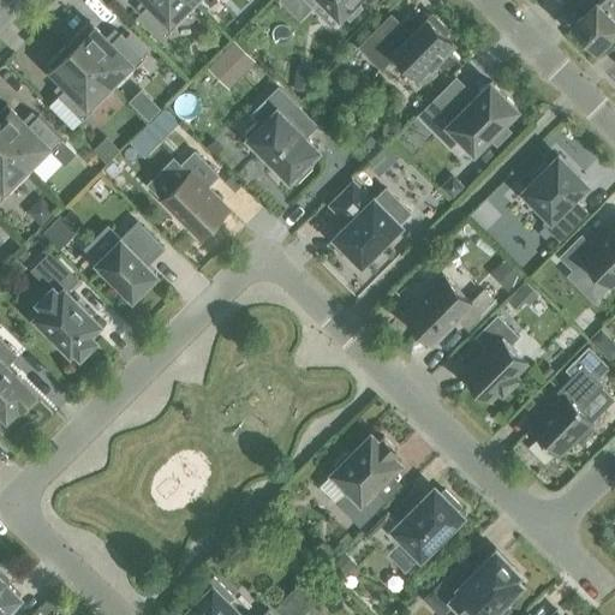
[(196,5),(191,0),(149,0),(150,1),(141,12),(165,36),(196,5)]
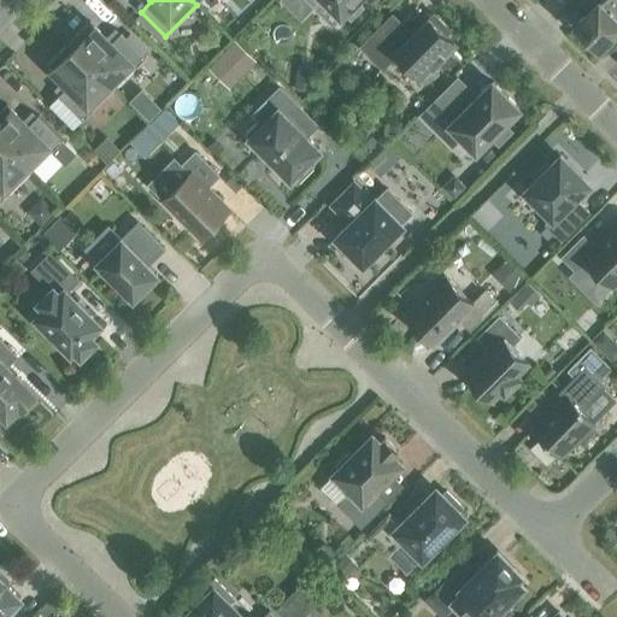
[(307,0),(315,6),(319,0),(324,0),(341,16),(345,12),(351,18),(363,6),(357,0),(307,0)]
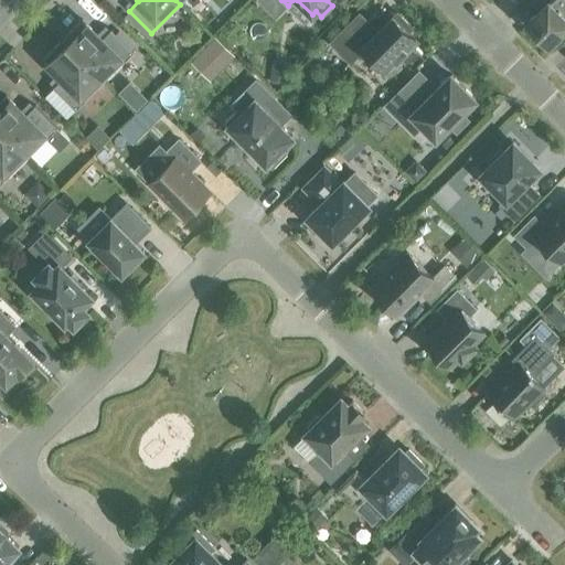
[(529,20),(548,41),(564,23),(564,0),(537,0),(544,6),(529,20)]
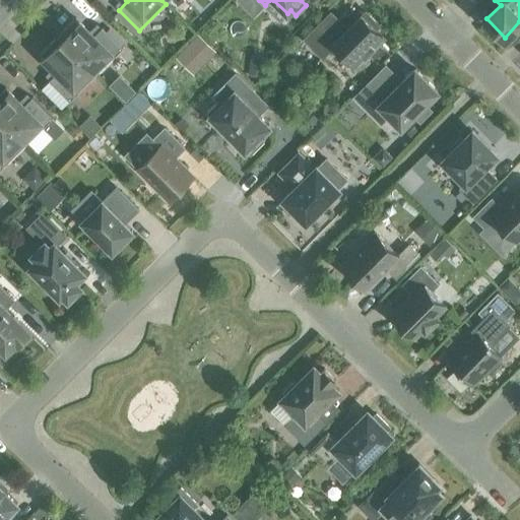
[(366,11),(347,29),(330,12),(305,39),(322,56),(331,48),(343,60),(346,57),(354,65),(367,53),(372,58),(383,47),(378,42),(383,37),(376,29),(379,25),(366,11)]
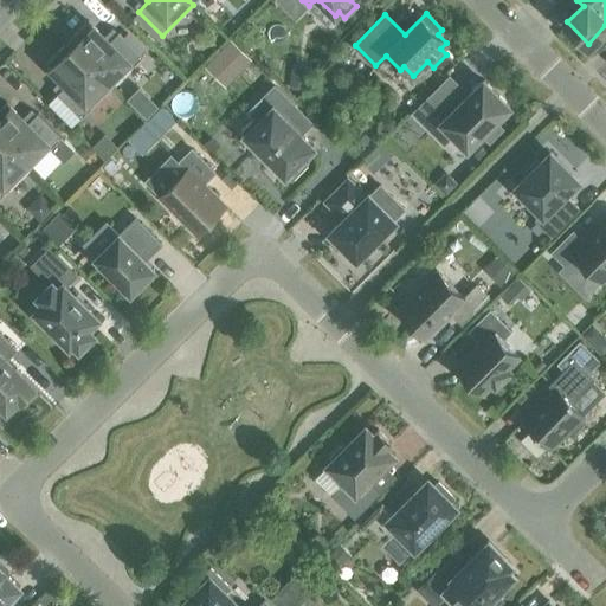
[(88,21),(68,42),(111,86),(143,56),(118,32),(109,42),(88,21)]
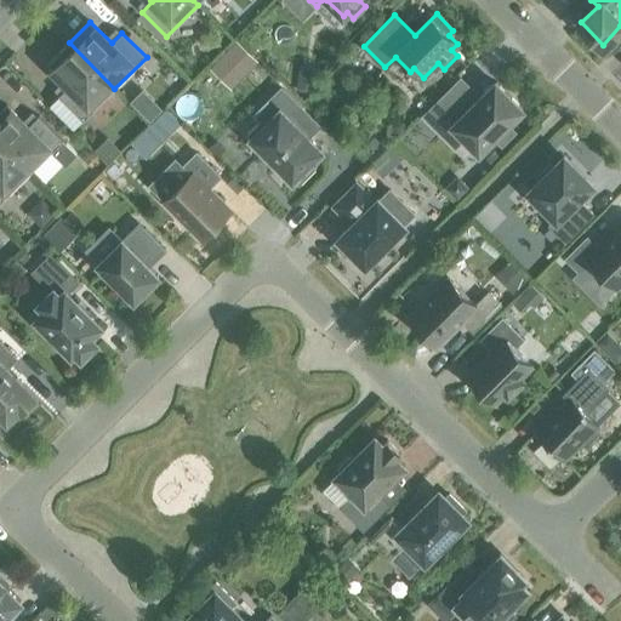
[(235,40),(210,68),(231,89),(257,61),(235,40)]
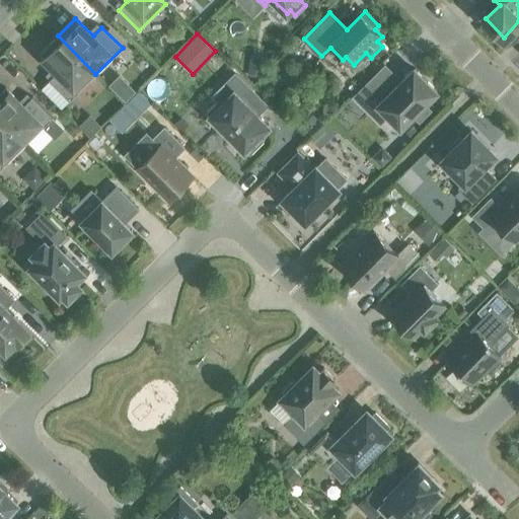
[(95,74),(58,35),(40,54),(58,71),(49,80),(69,100),(95,74)]
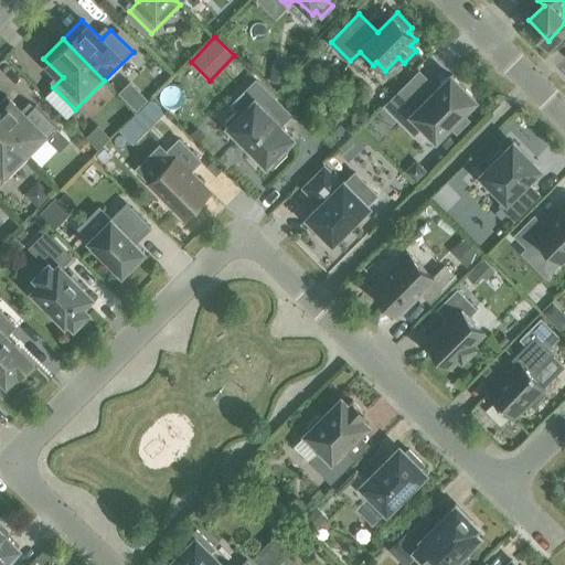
[(273,59),(269,80),(285,82),(287,61),(273,59)]
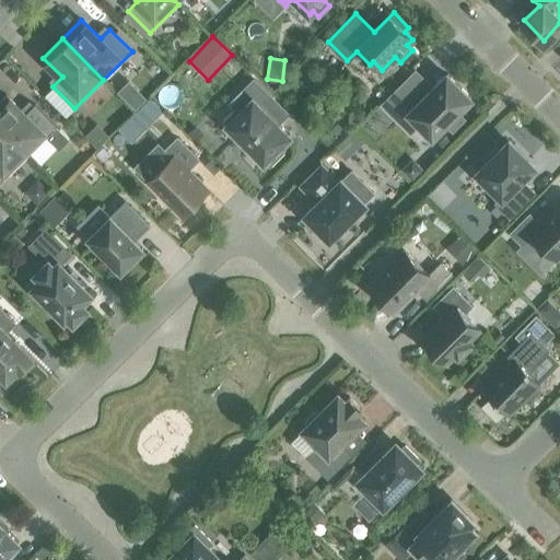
[(457,113),(471,98),(446,73),(427,94),(409,77),(391,95),(432,138),(446,124),(452,130),(464,118),(457,113)]
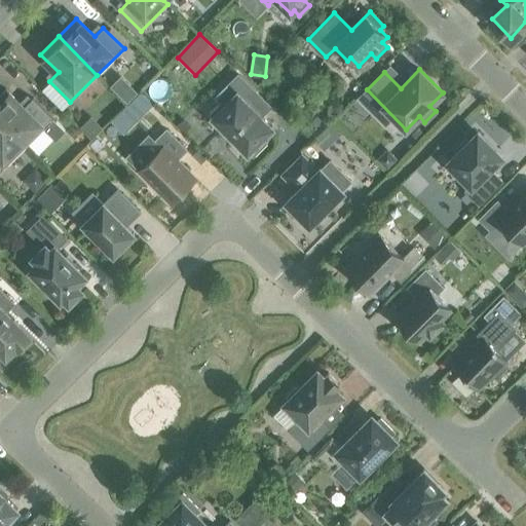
[(270,106),(238,75),(228,85),(236,94),(224,106),(221,104),(211,114),(225,129),(224,130),(234,141),(235,140),(248,152),(250,151),(253,154),(265,142),(261,139),(272,127),(260,116),(270,106)]
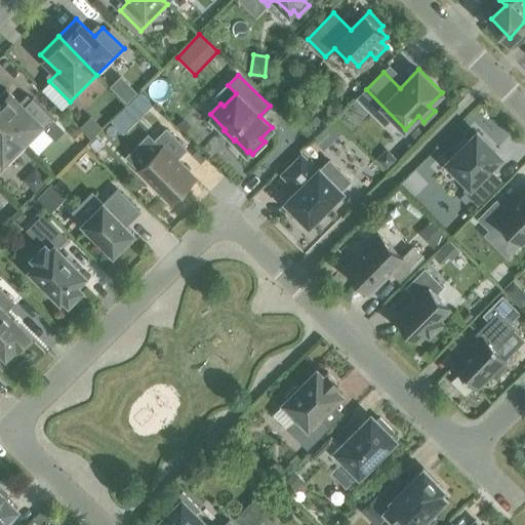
[(5,89),(0,93),(0,119),(26,146),(52,119),(32,97),(23,107),(5,89)]
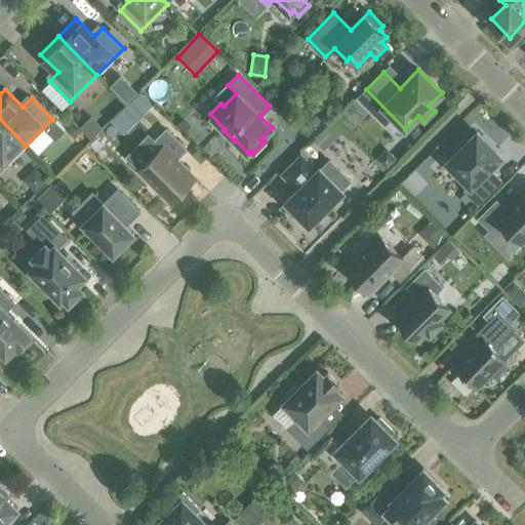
[(139,91),(130,101),(143,114),(153,104),(139,91)]
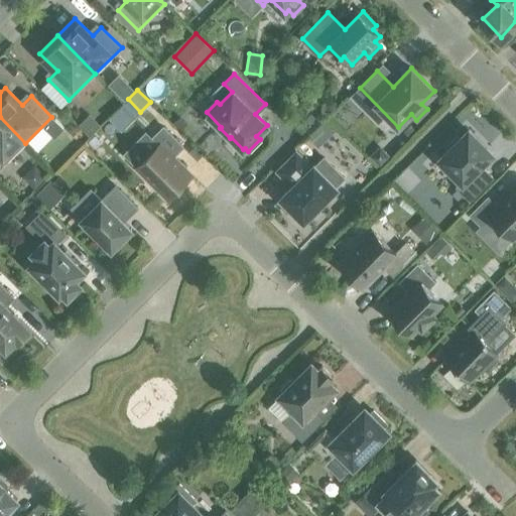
[(118,109),(109,118),(121,131),(131,121),(118,109)]
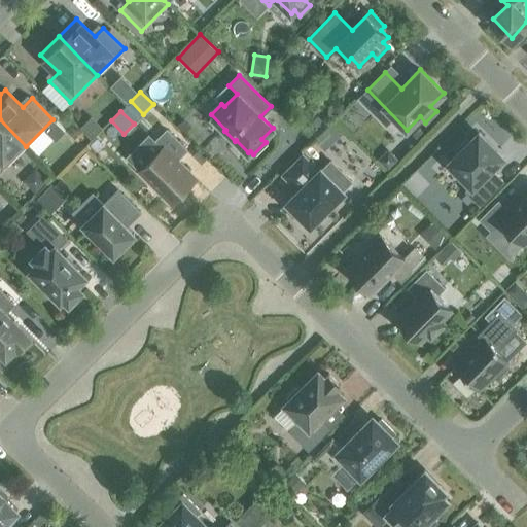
[(0,171),(26,146),(0,119),(0,171)]
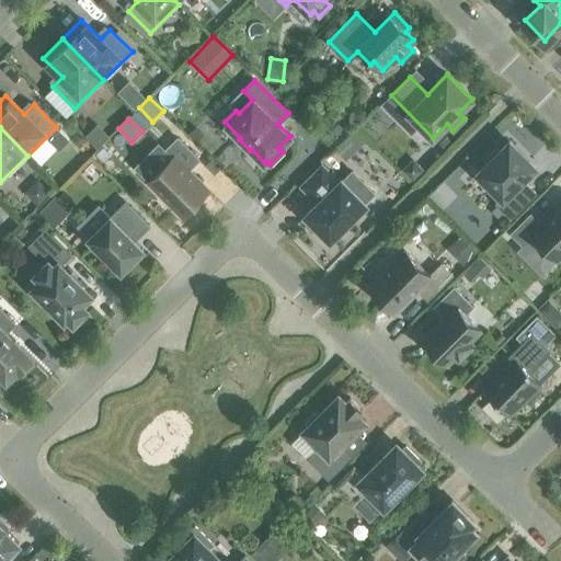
[(195,127),(187,133),(196,142),(203,136),(195,127)]
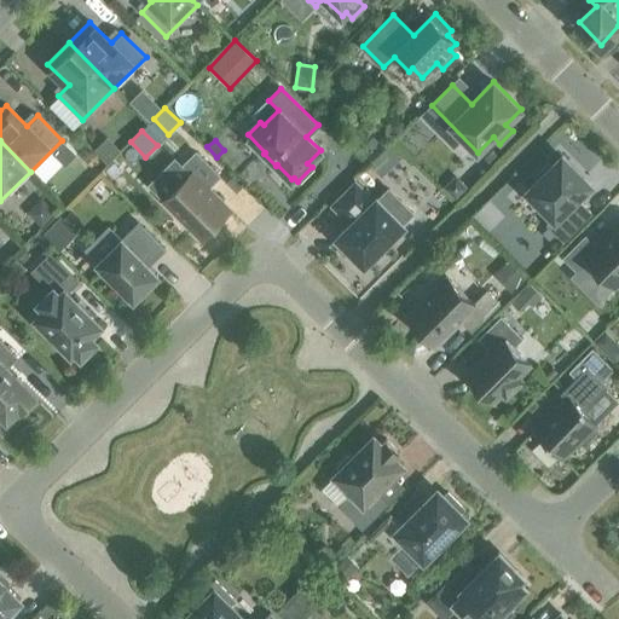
[(368,142),(357,152),(366,162),(377,151),(368,142)]
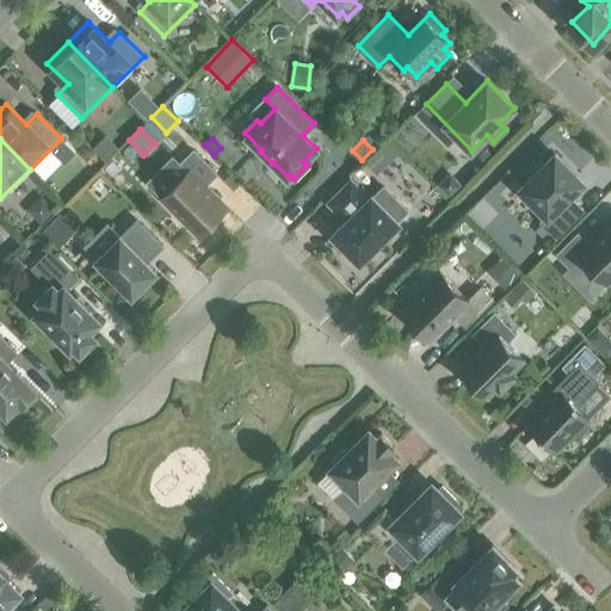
[(198,235),(227,207),(205,185),(217,174),(193,150),(180,162),(189,171),(161,198),(198,235)]
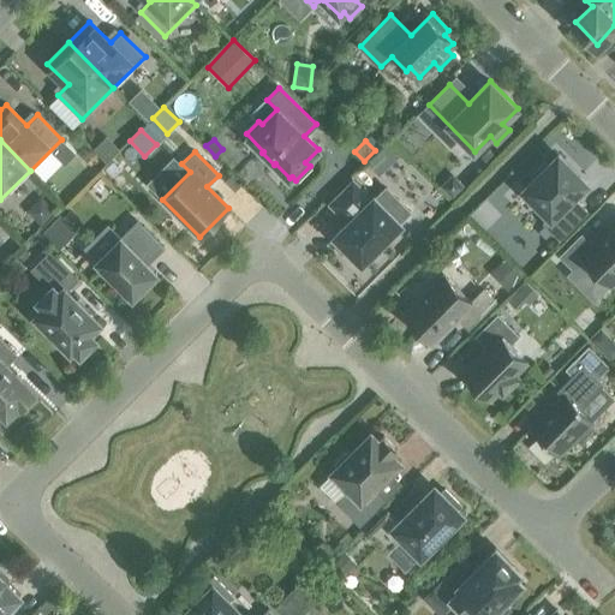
[(550,215),(543,222),(560,239),(587,212),(572,197),(585,183),(559,156),(549,166),(545,162),(531,177),(535,180),(524,190),(550,215)]
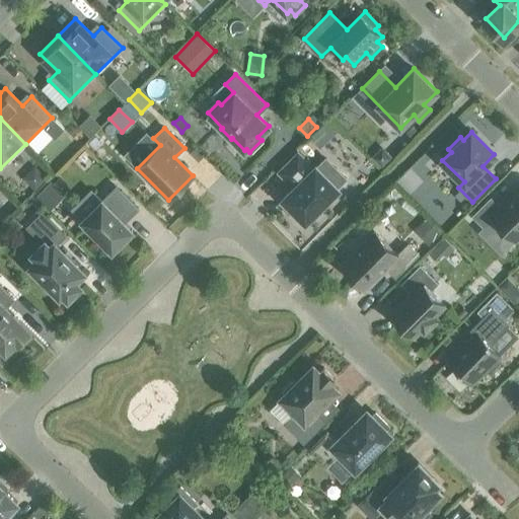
[(316,133),(310,138),(320,148),(326,142),(316,133)]
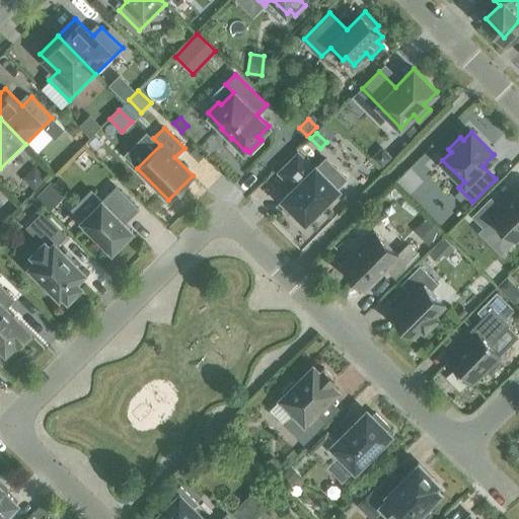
[(376,152),(371,157),(382,168),(392,157),(387,152),(376,152)]
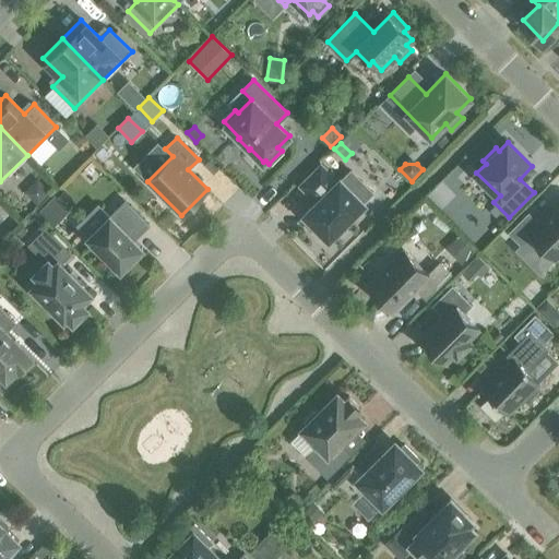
[(300,185),(317,201),(304,214),(317,227),(312,230),(323,240),(326,237),(329,239),(366,203),(340,178),(337,180),(321,165),(300,185)]
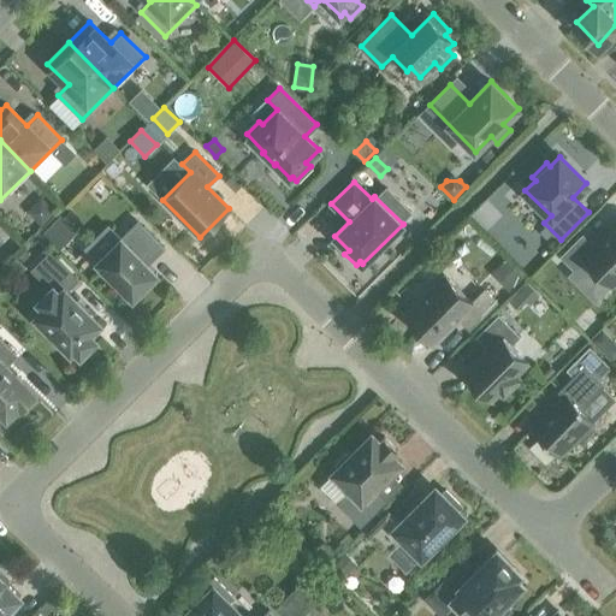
[(70,211),(63,217),(71,225),(78,218),(70,211)]
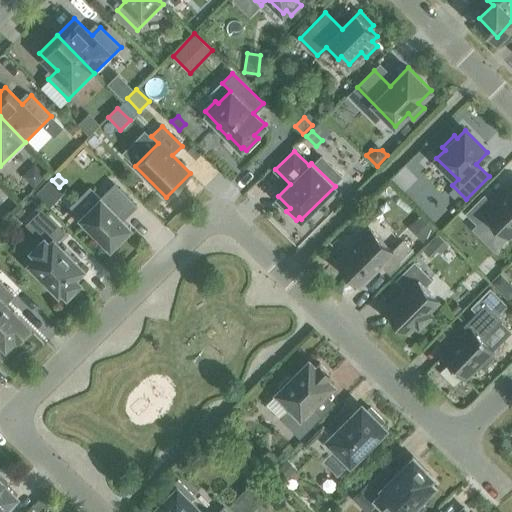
[(50,179),(35,193),(49,207),(64,192),(59,187),(52,180),(50,179)]
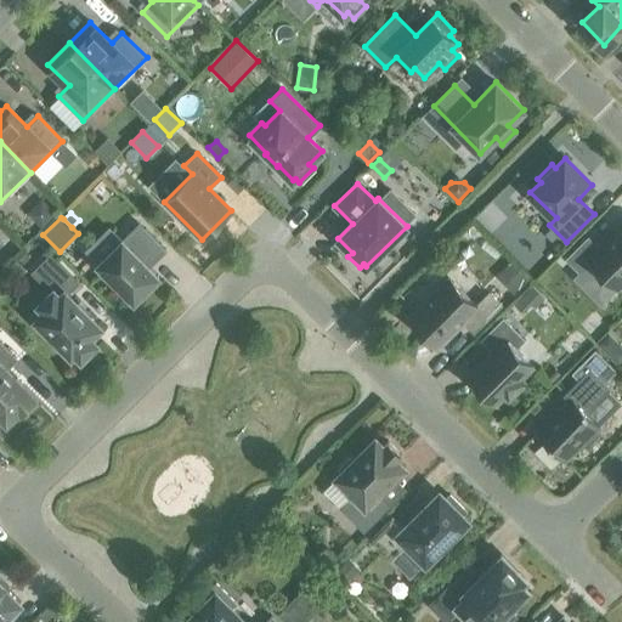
[(621,226),(599,249),(588,237),(566,259),(580,271),(589,261),(617,289),(621,283),(621,226)]
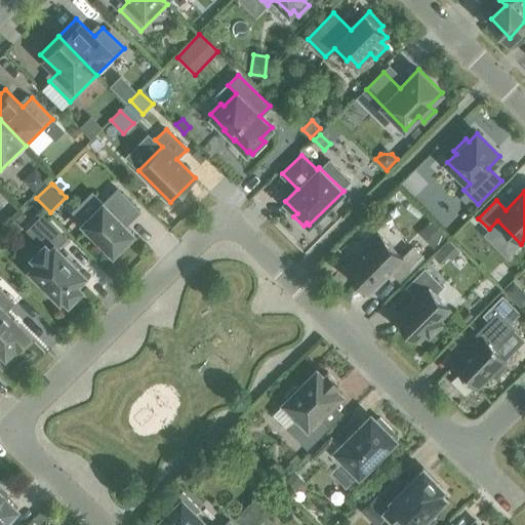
[(83,223),(114,253),(133,234),(122,221),(136,207),(122,193),(114,200),(110,196),(83,223)]
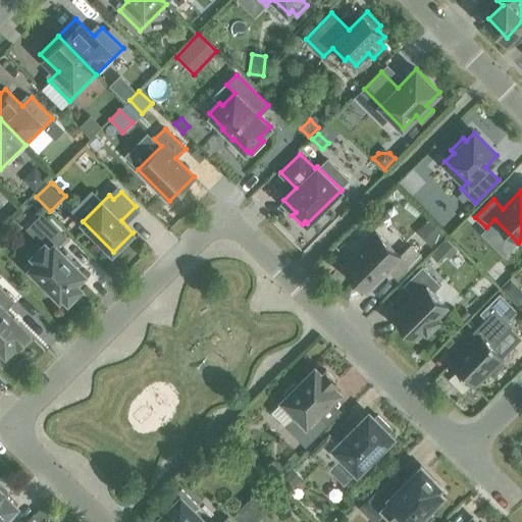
[(28,228),(44,245),(34,256),(39,261),(32,268),(44,281),(41,284),(54,297),(57,294),(60,297),(63,295),(68,300),(80,288),(74,282),(84,274),(72,263),(72,262),(70,261),(67,258),(65,256),(55,246),(65,237),(42,214),(28,228)]
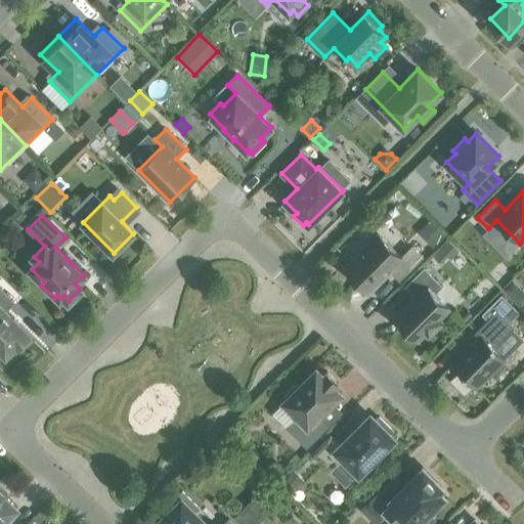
[(431,219),(418,232),(434,247),(446,234),(431,219)]
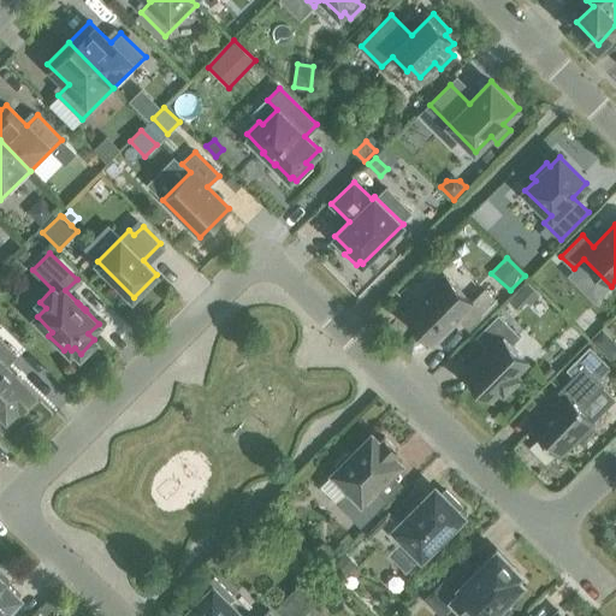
[(406,315),(433,343),(458,318),(469,329),(497,302),(484,290),(472,302),(444,276),(406,315)]
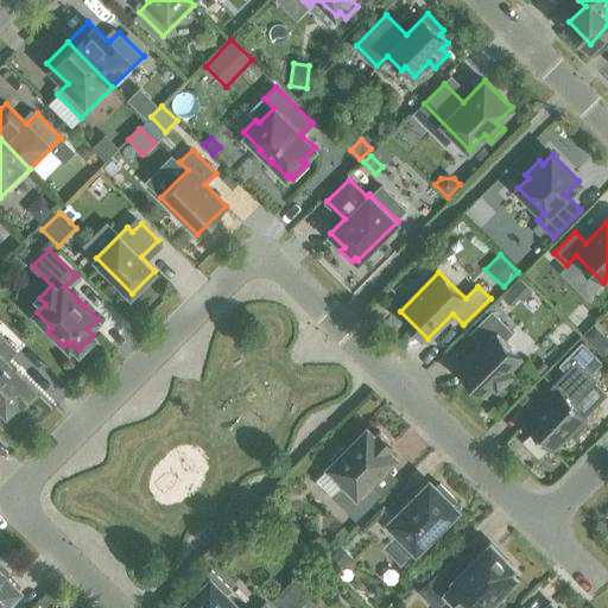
[(520,279),(511,290),(518,296),(523,301),(532,291),(520,279)]
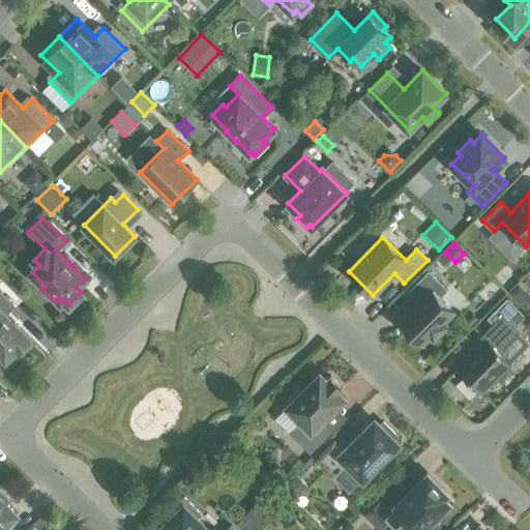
[(399,321),(421,344),(430,336),(434,340),(446,327),(443,323),(453,313),(438,297),(445,290),(429,272),(411,290),(420,300),(399,321)]
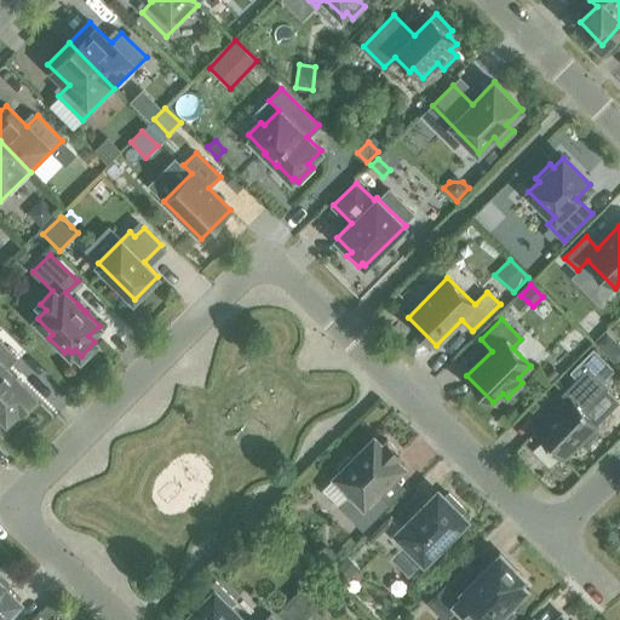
[(607,333),(596,343),(607,352),(616,343),(607,333)]
